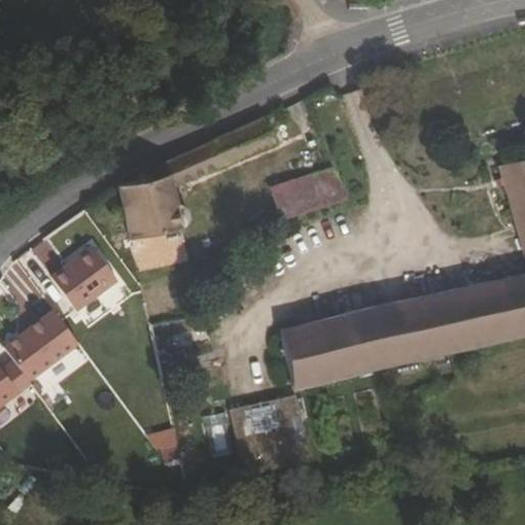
[(264,116),(135,178),(136,182),(117,186),(130,238),(182,228),(182,224),(189,218),(188,209),(176,204),(173,189),(277,144),(265,118),(264,116)]
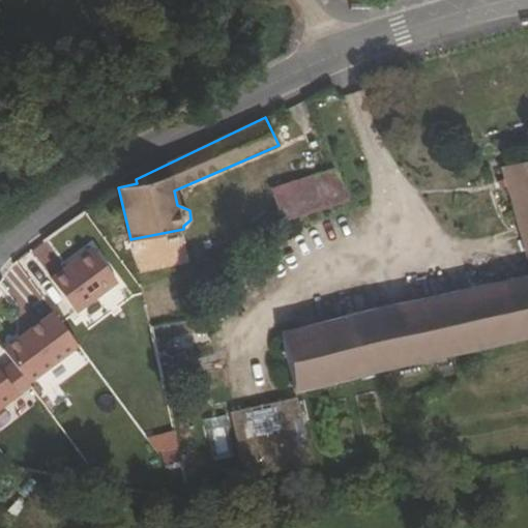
[(527,159),(501,168),(527,256),(527,273),(282,330),(294,388),(527,332),(527,159)]
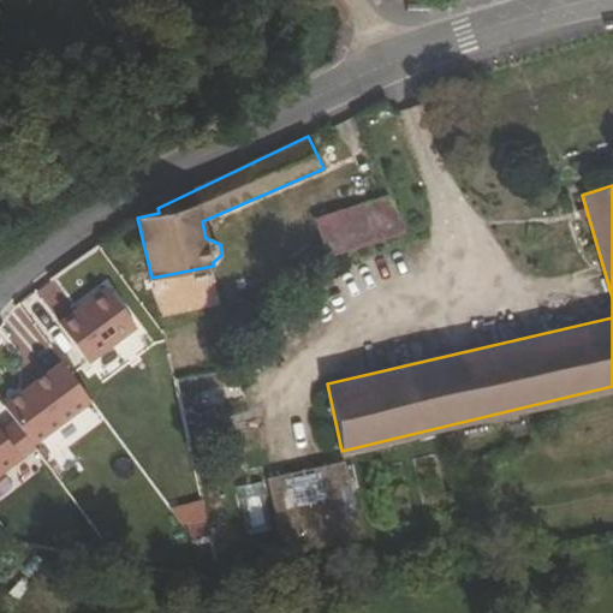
[(390,194),(315,218),(328,257),(405,232),(390,194)]
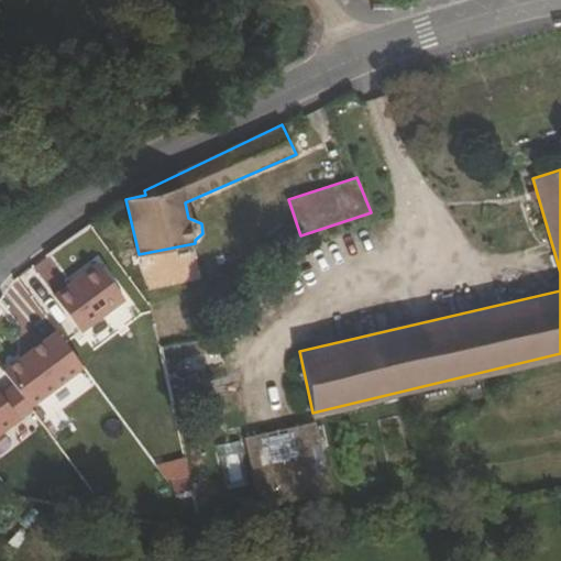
[(103,259),(57,289),(83,328),(129,297),(103,259)]
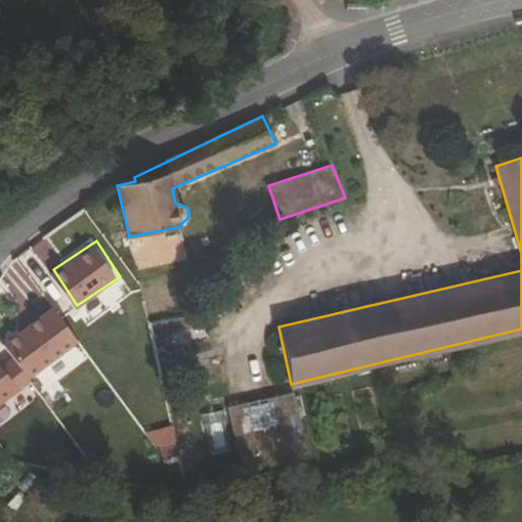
[(5,341),(14,354),(30,377),(81,339),(56,304),(5,341)]
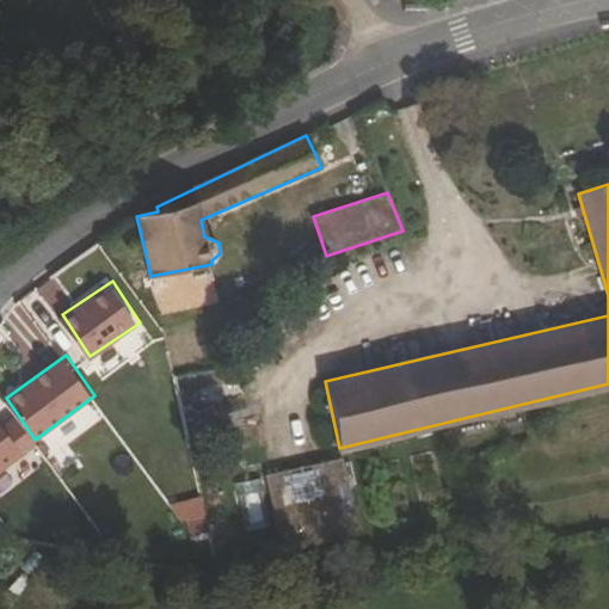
[(0,411),(0,468),(37,443),(35,440),(17,413),(6,420),(0,411)]
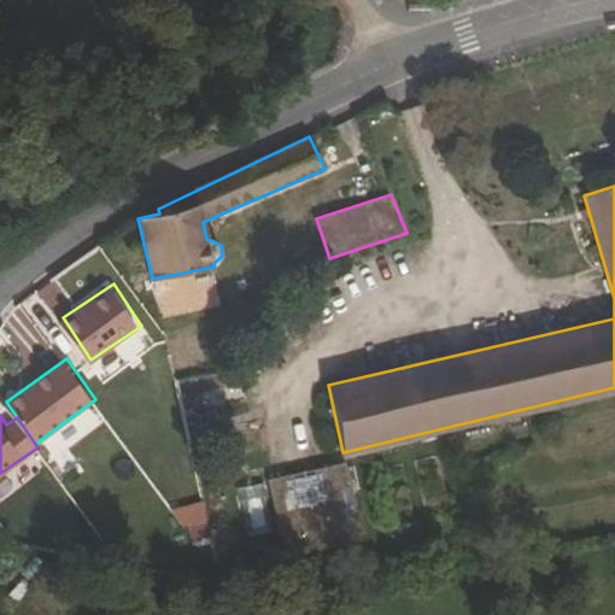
[(347,519),(341,491),(352,488),(346,463),(315,470),(322,501),(300,504),(293,475),(270,480),(287,555),(363,538),(358,516),(347,519)]
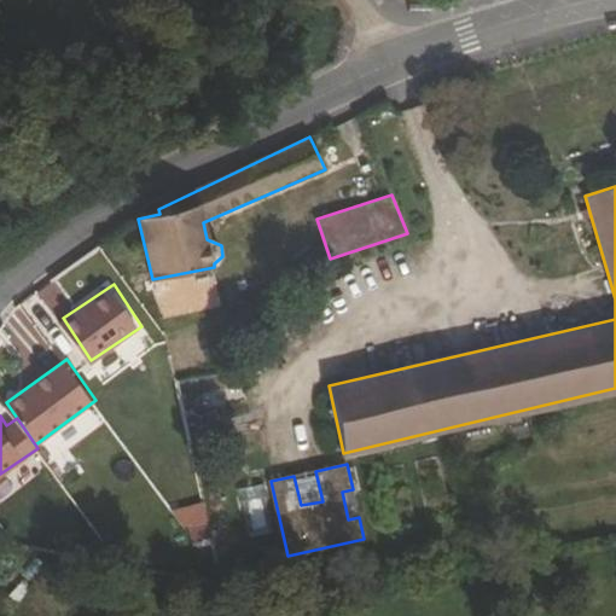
[(269,483),(247,484),(249,530),(272,529),(269,483)]
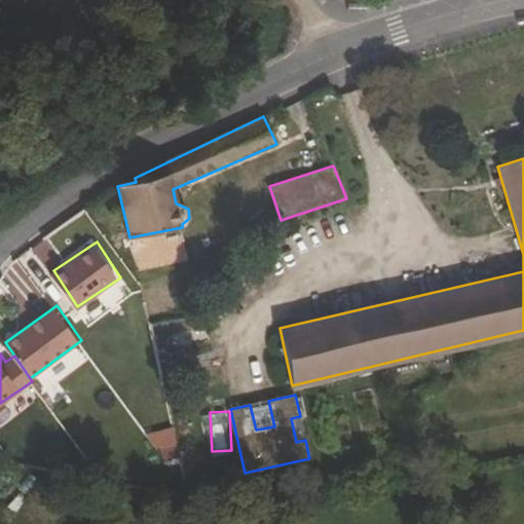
[(305,440),(300,416),(291,418),(296,442),(305,440)]
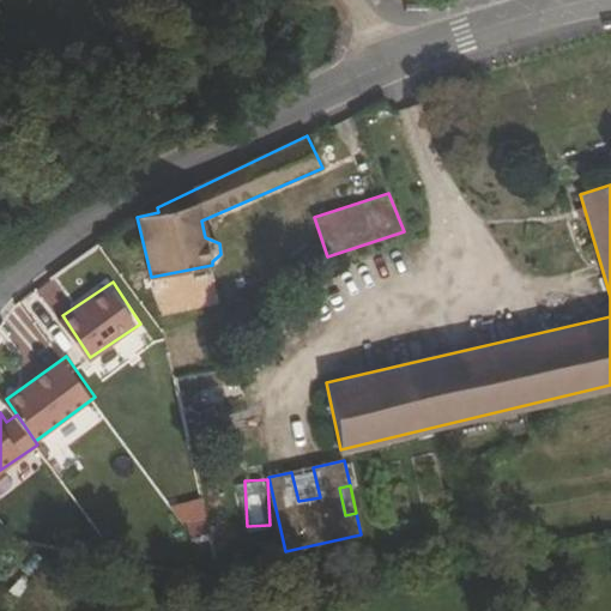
[(181,504),(191,537),(213,530),(204,497),(181,504)]
